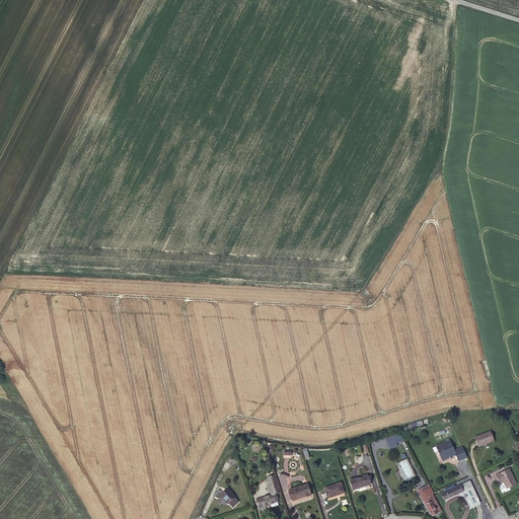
[(393,437),(396,443),(403,440),(399,432),(392,435),(393,437)]
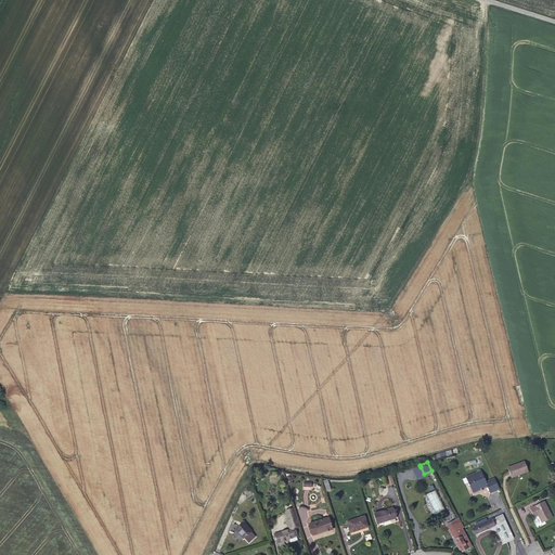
[(525,462),(508,467),(513,477),(529,472),(525,462)]
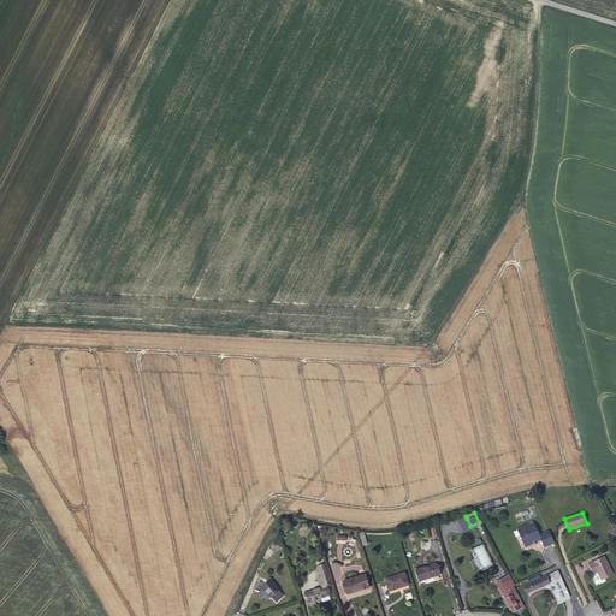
[(542,538),(540,534),(534,521),(519,528),(526,545),(534,542),(538,540),(542,538)]
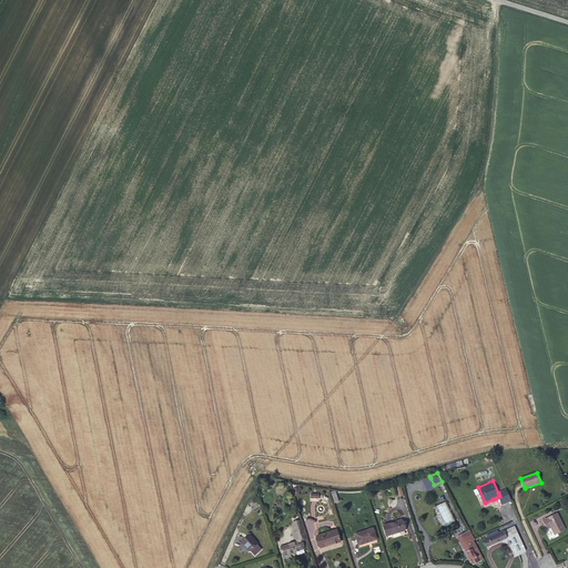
[(511,499),(507,488),(498,493),(499,496),(503,504),(511,499)]
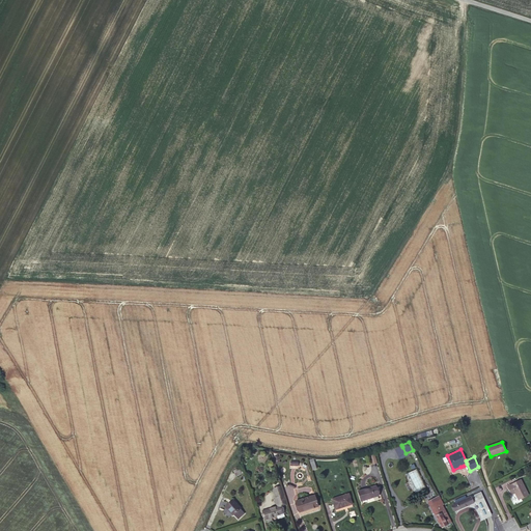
[(416,469),(406,474),(415,493),(425,487),(416,469)]
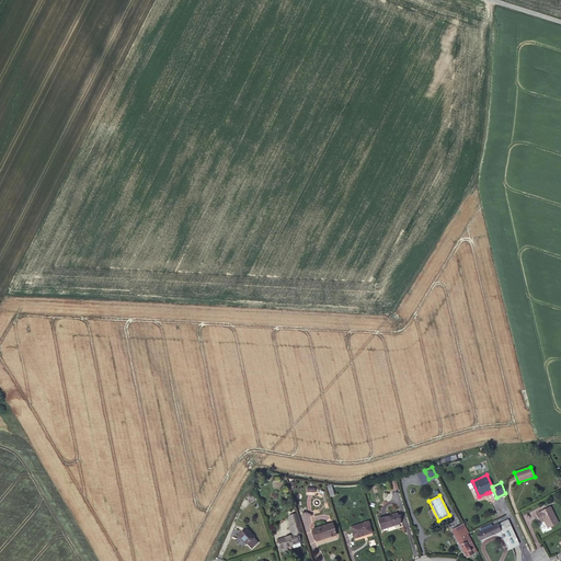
[(550,506),(536,514),(540,523),(545,521),(548,528),(559,524),(550,506)]
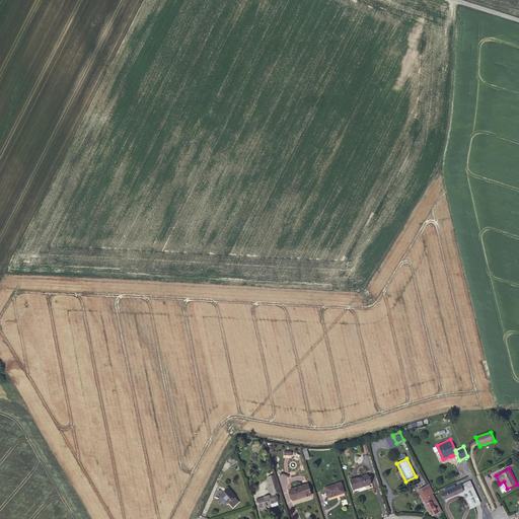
[(367,474),(350,479),(353,490),(370,484),(367,474)]
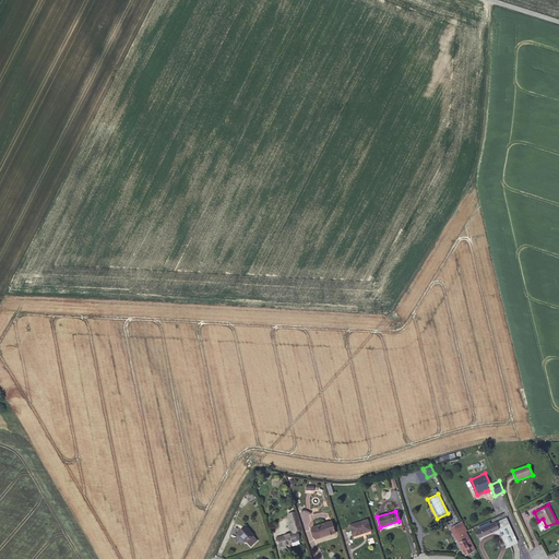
[(295,512),(288,514),(292,523),(298,521),(295,512)]
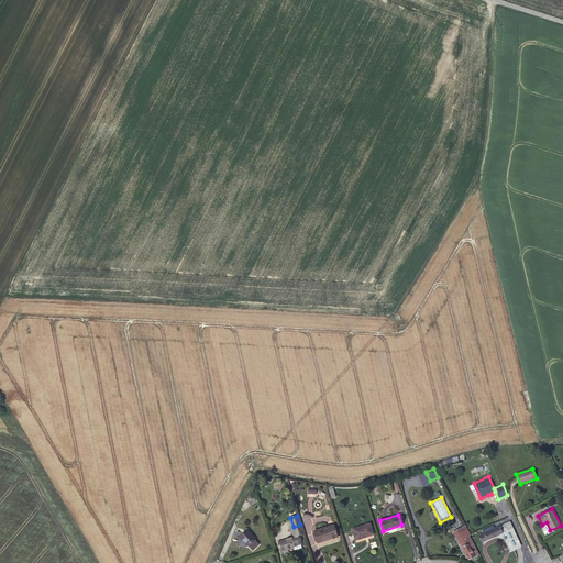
[(506,522),(495,528),(484,533),(479,536),(483,542),(508,529),(506,522)]
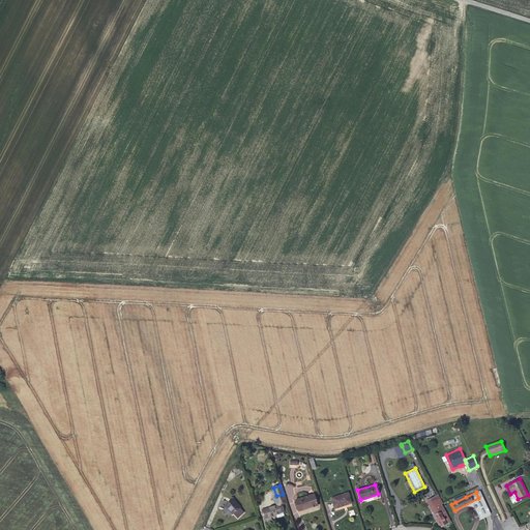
[(348,493),(331,498),(334,508),(343,506),(343,505),(351,503),(348,493)]
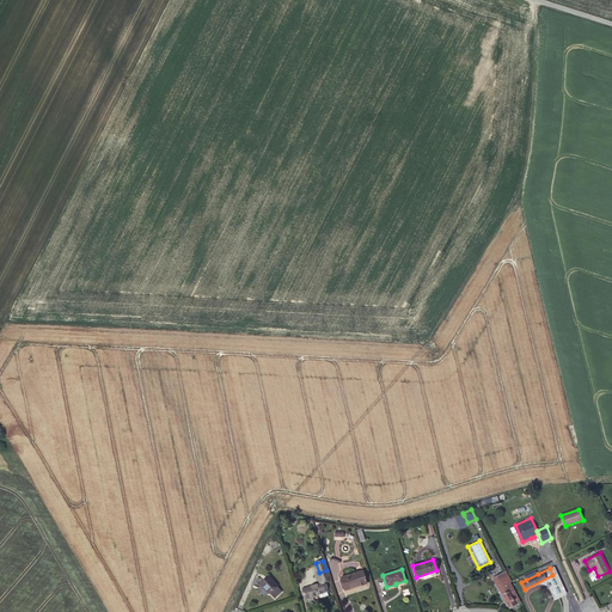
[(362,570),(341,577),(344,589),(360,585),(360,586),(366,583),(362,570)]
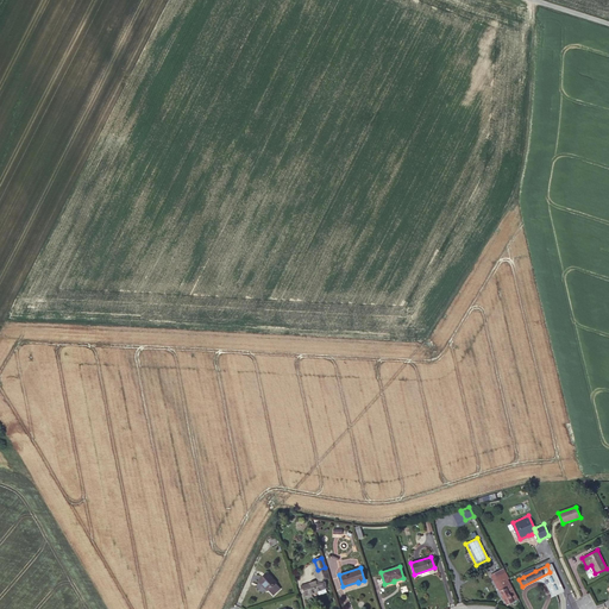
[(498,575),(497,571),(491,575),(507,604),(518,600),(507,578),(508,578),(504,571),(498,575)]
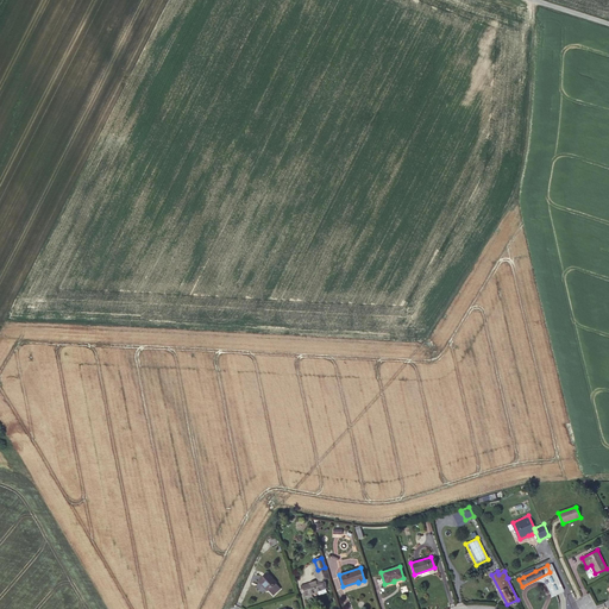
[(268,575),(259,582),(268,590),(275,583),(276,582),(268,575)]
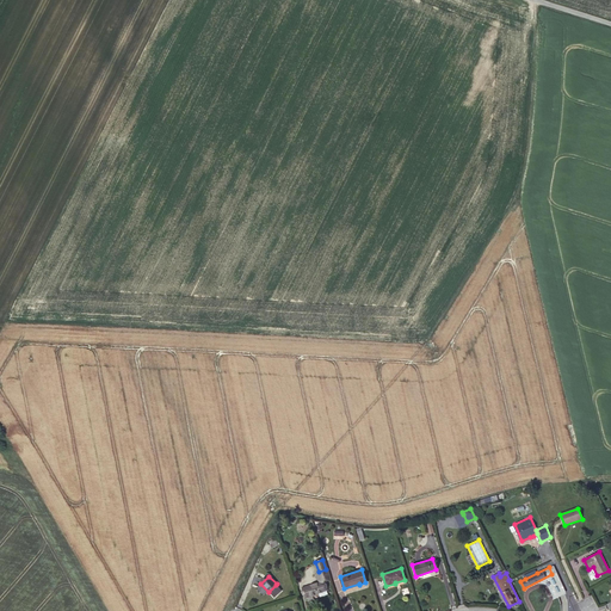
[(325,581),(303,588),(306,597),(327,590),(325,581)]
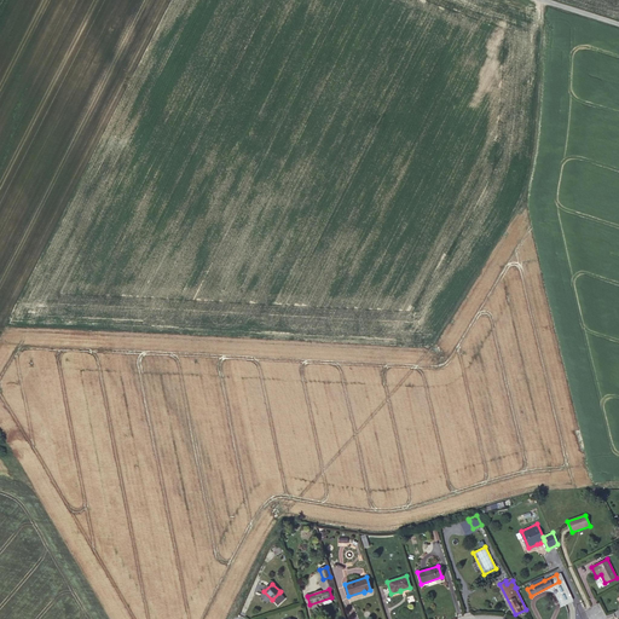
[(284,599),(279,593),(272,600),(278,605),(284,599)]
